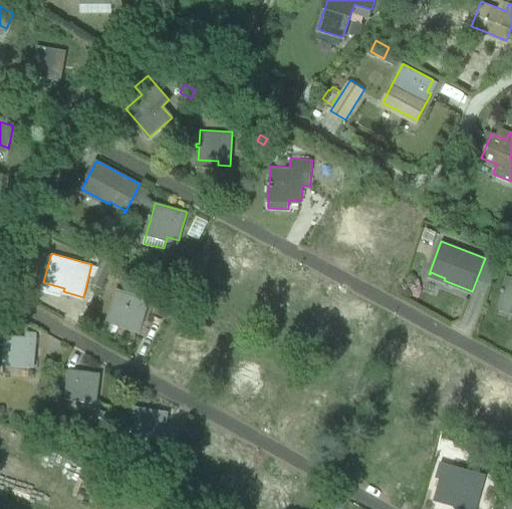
[(91,282),(102,287),(113,260),(102,256),(91,282)]
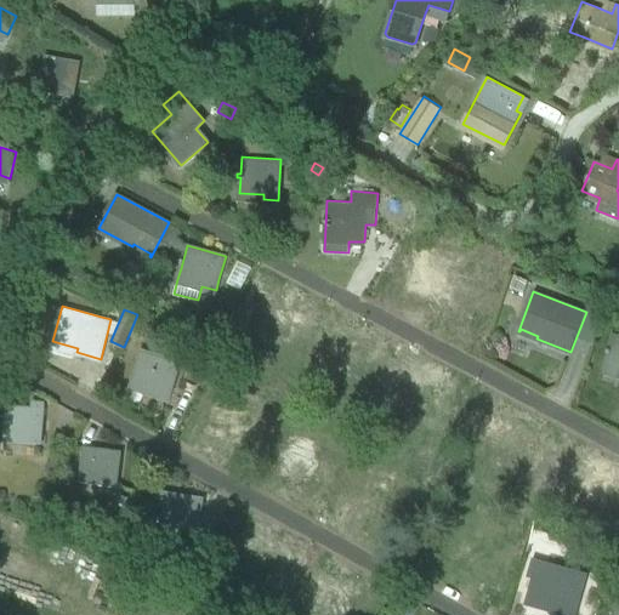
[(476,319),(486,323),(489,313),(480,309),(476,319)]
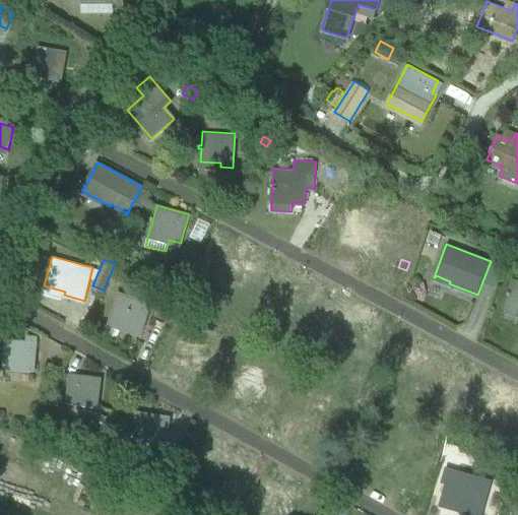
[(517,277),(514,276),(506,307),(517,310),(517,277)]
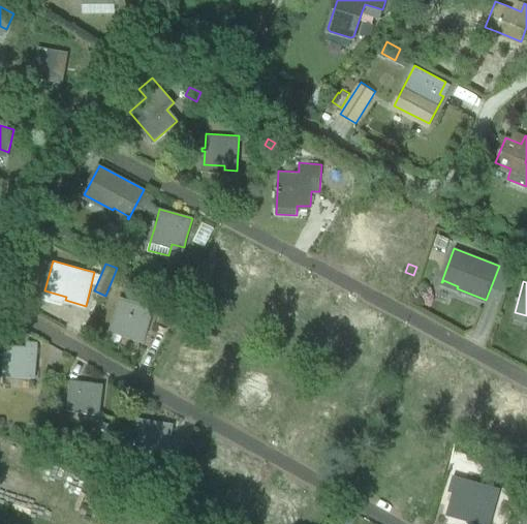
[(183,282),(164,283),(165,297),(184,296),(183,282)]
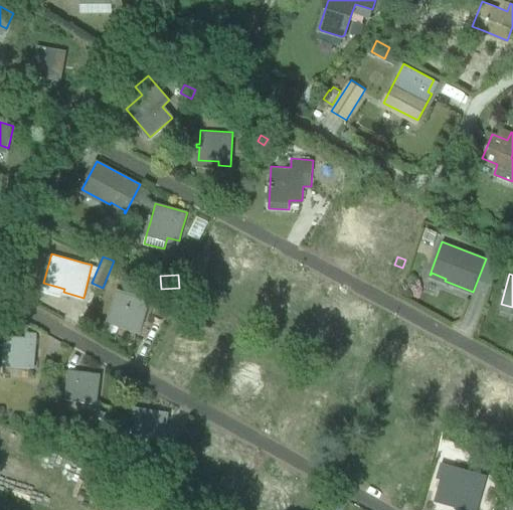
[(140,330),(149,301),(119,291),(110,316),(129,322),(128,326),(140,330)]
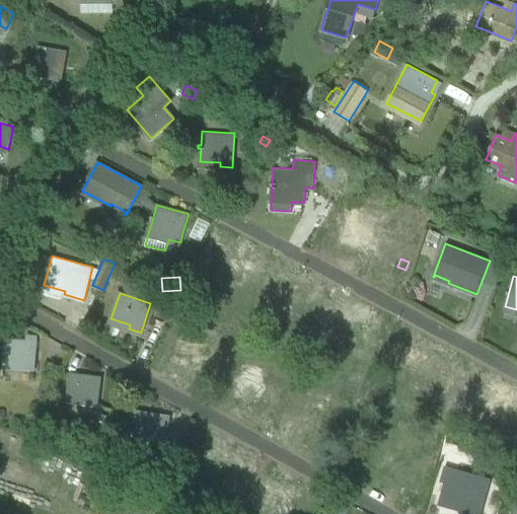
[(161,298),(156,313),(168,317),(173,302),(161,298)]
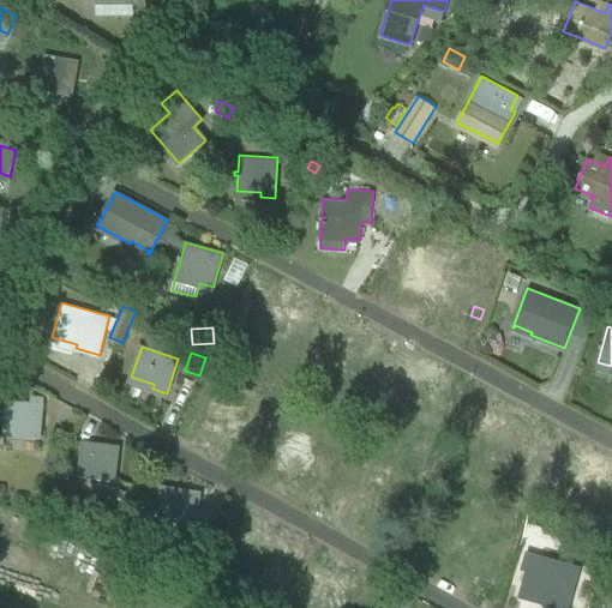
[(216,374),(190,421),(213,434),(239,387),(216,374)]
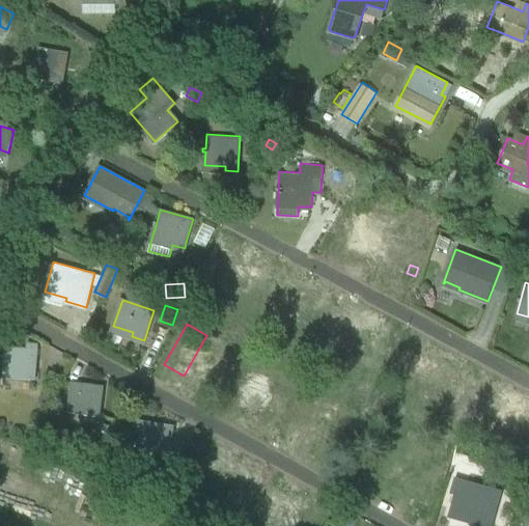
[(28,348),(6,347),(4,376),(35,378),(38,343),(28,342),(28,348)]
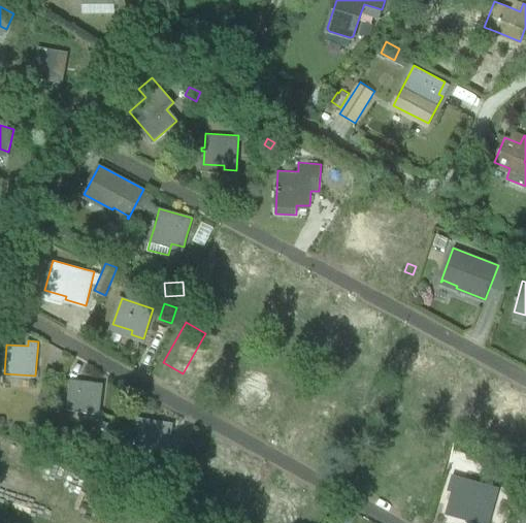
[(99,413),(102,384),(71,380),(68,405),(83,406),(83,411),(99,413)]
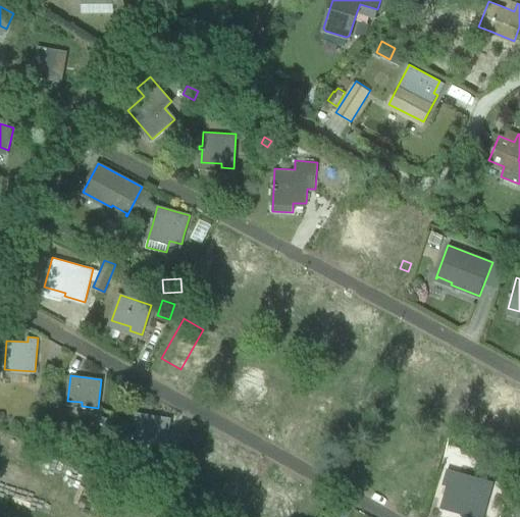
[(40,385),(38,391),(39,392),(39,393),(45,396),(46,395),(48,390),(40,385)]
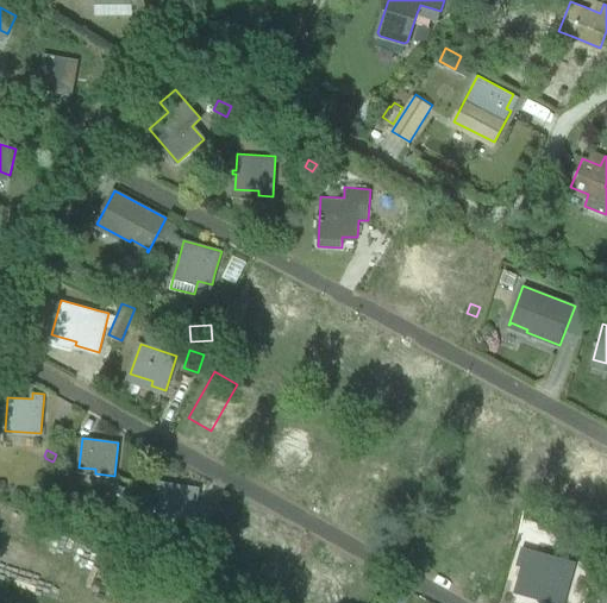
[(169,517),(185,520),(188,498),(198,500),(199,488),(146,479),(141,512),(150,514),(151,509),(170,513),(169,517)]
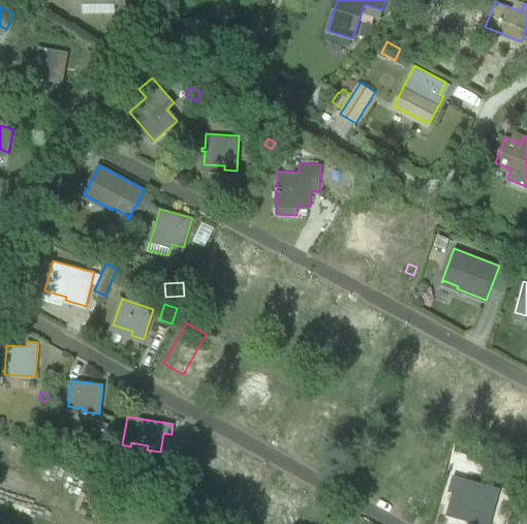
[(35,426),(32,432),(39,435),(42,429),(35,426)]
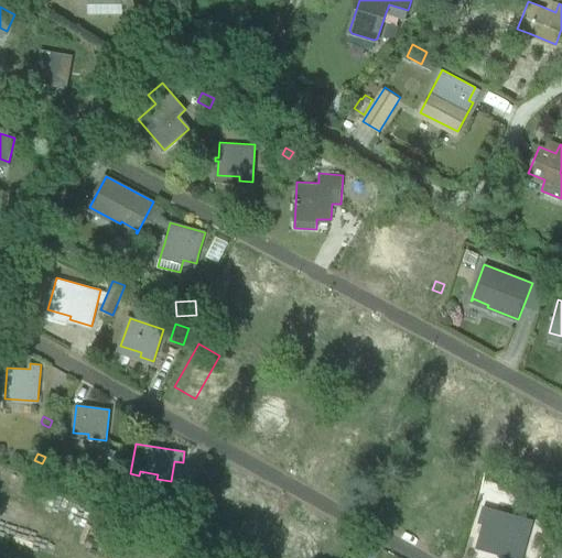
[(217,476),(222,468),(214,463),(209,471),(217,476)]
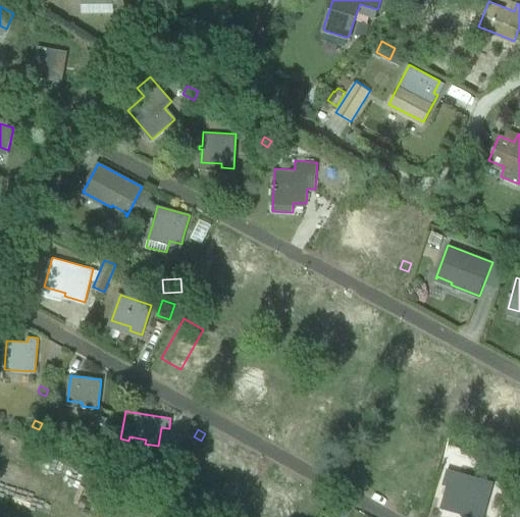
[(482,516),(488,494),(491,482),(448,470),(445,482),(449,484),(444,502),(471,510),(470,513),(482,516)]
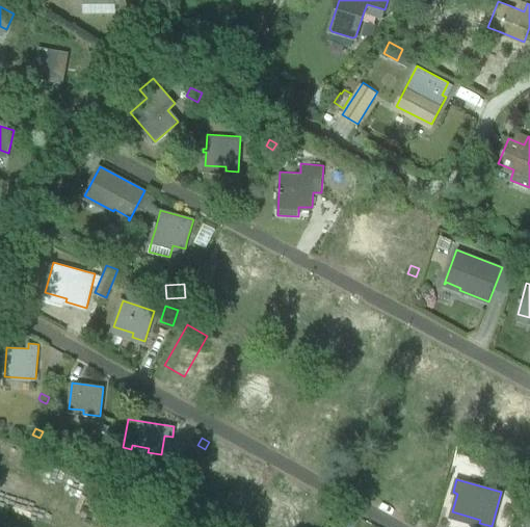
[(133,481),(128,492),(136,495),(140,497),(143,490),(140,488),(141,485),(133,481)]
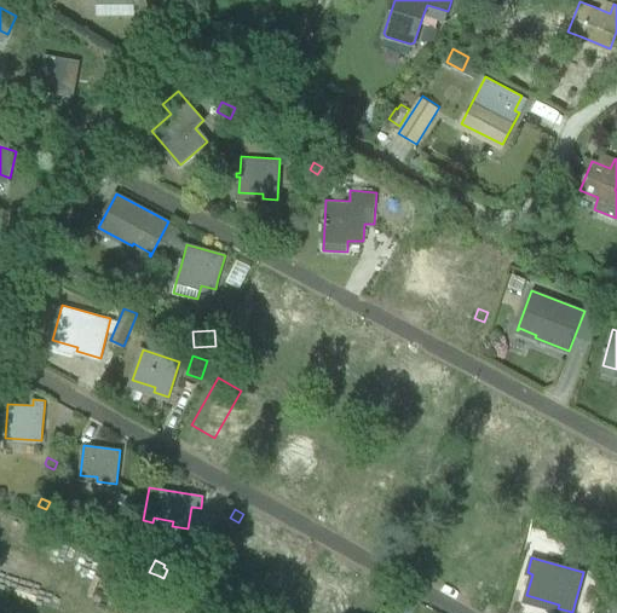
[(598,560),(593,574),(605,578),(609,564),(598,560)]
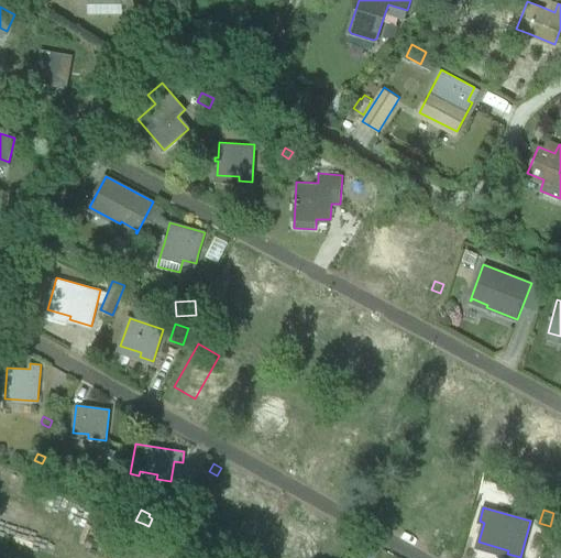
[(551,531),(550,543),(560,544),(560,533),(551,531)]
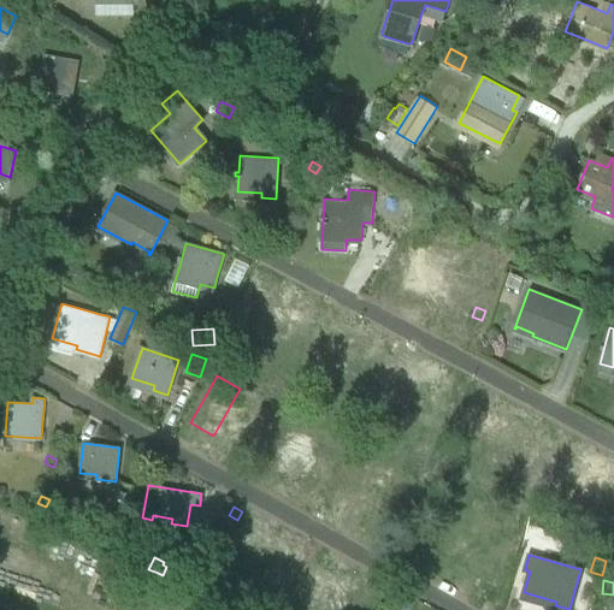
[(369,596),(359,591),(354,599),(364,605),(369,596)]
